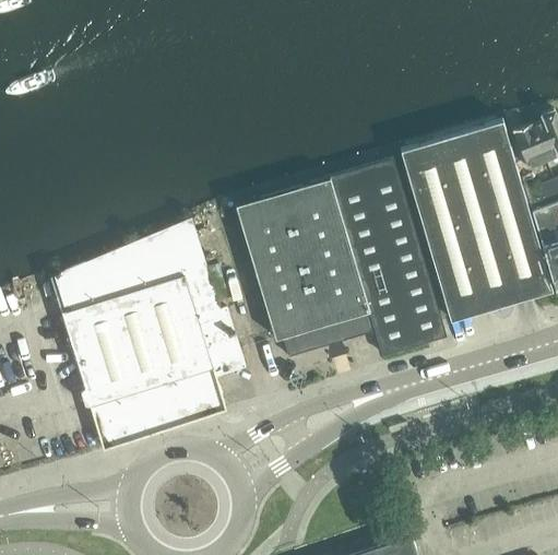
[(543,122),(534,127),(549,162),(557,157),(557,122),(554,111),(541,117),(543,122)]
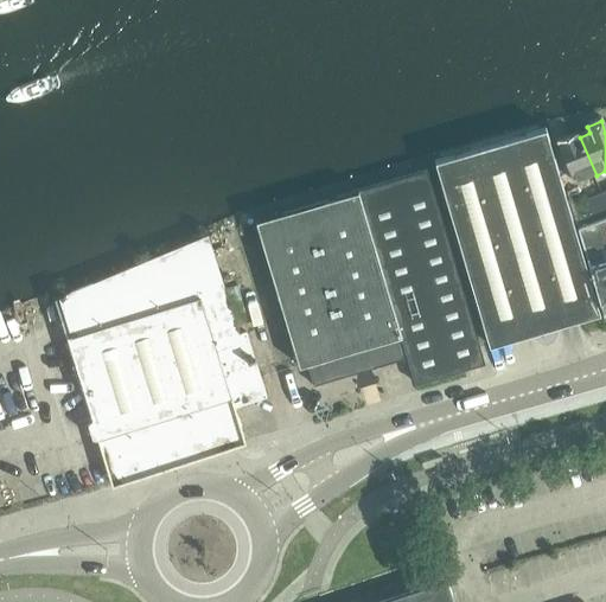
[(434,164),(489,350),(599,316),(544,132),(434,164)]
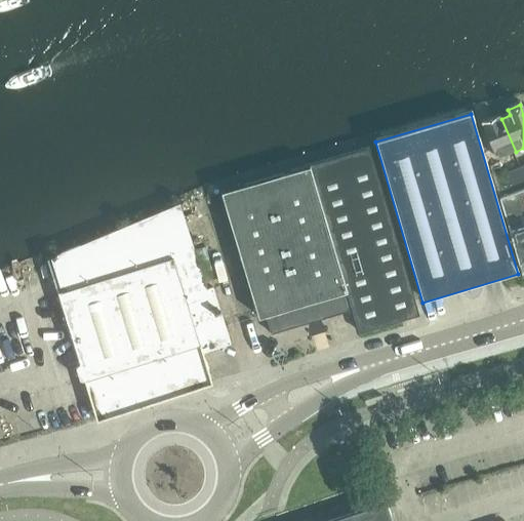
[(516,152),(501,119),(499,120),(498,117),(481,124),(495,161),(516,152)]
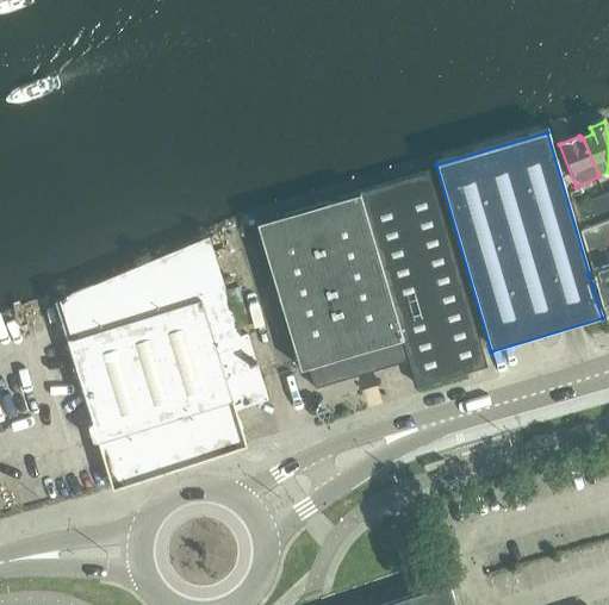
[(255,225),(300,372),(308,369),(315,391),(409,363),(417,390),(486,368),(429,175),(255,225)]
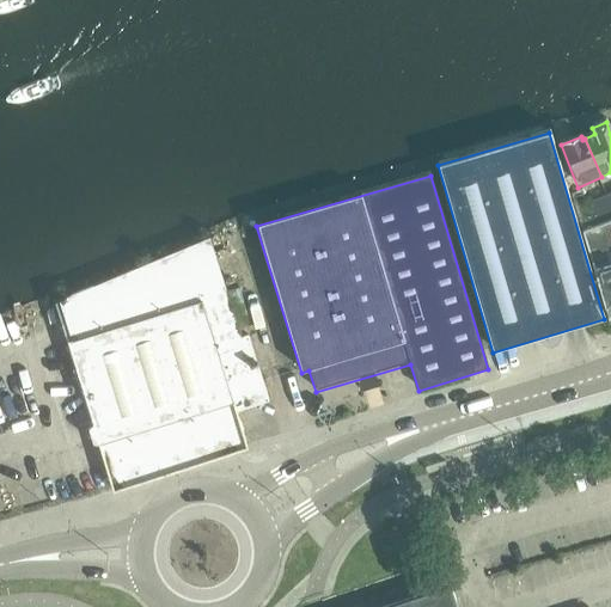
[(610,196),(586,208),(593,225),(610,216),(610,196)]
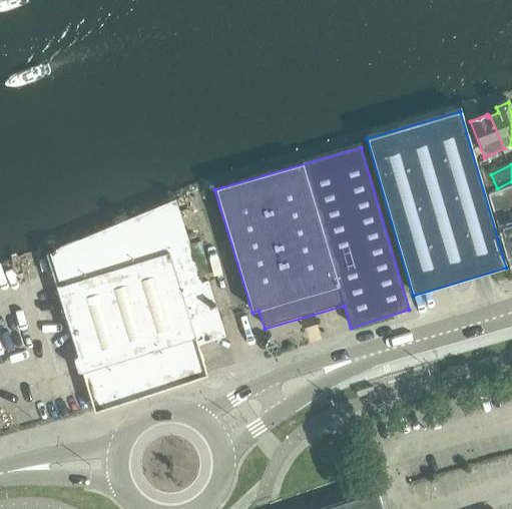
[(488,167),(479,172),(485,193),(497,188),(491,174),(488,167)]
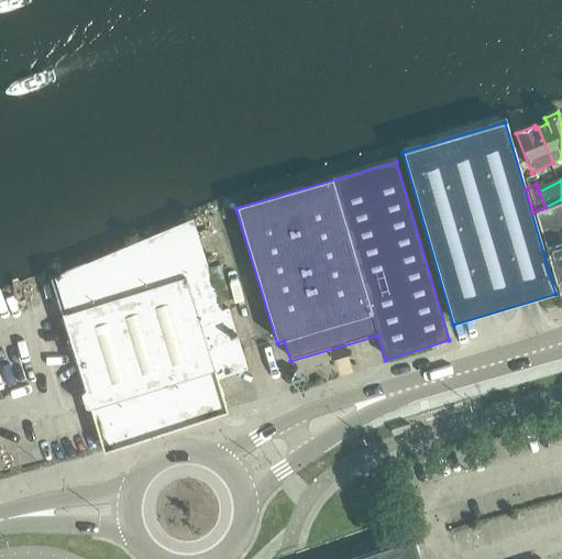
[(559,293),(560,293),(561,292),(561,212),(560,206),(535,215),(559,293)]
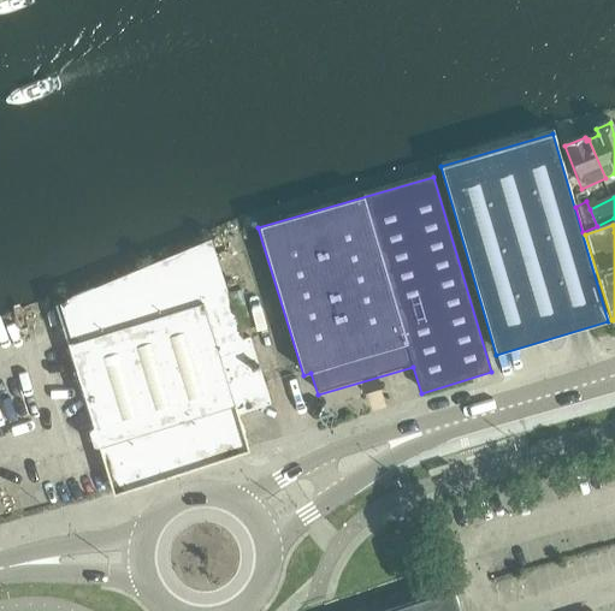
[(455,610),(450,597),(409,610),(455,610)]
